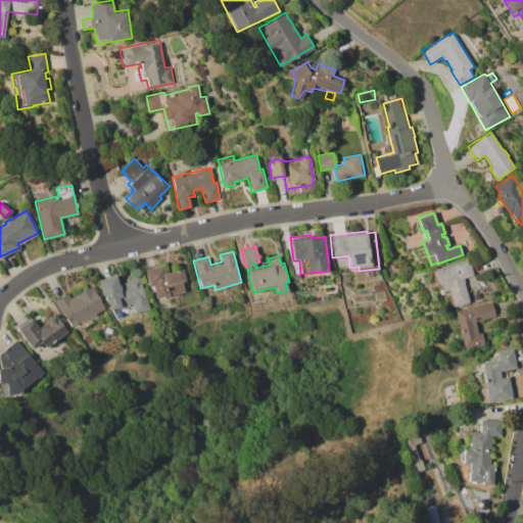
[(434,269),(468,259),(473,276),(464,279),(470,302),(454,307),(448,291),(440,293),(434,269)]
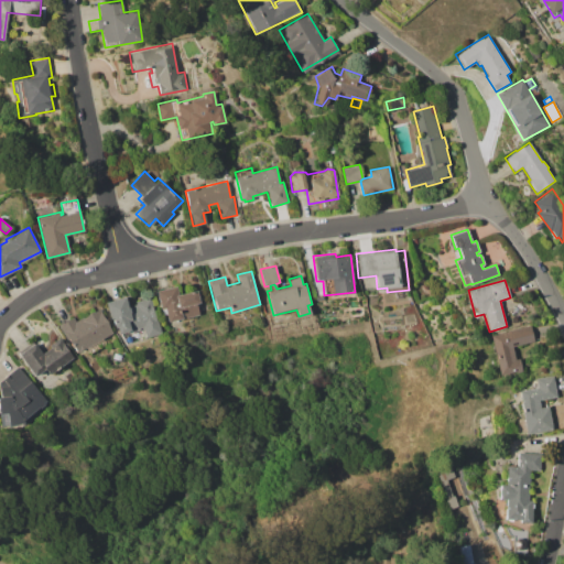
[(156,290),(175,286),(177,294),(203,289),(206,308),(198,311),(199,315),(167,321),(165,314),(162,315),(161,308),(160,308),(156,290)]
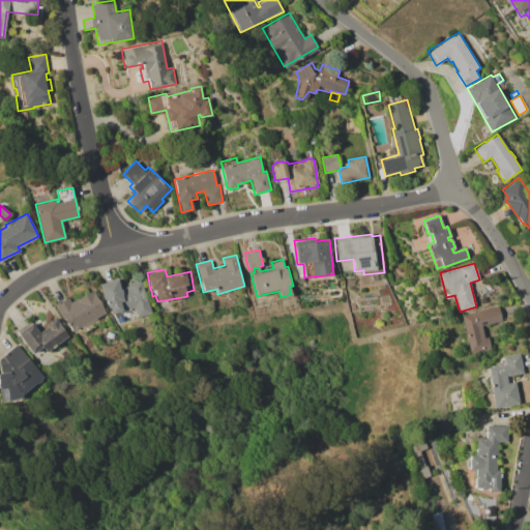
[(99,284),(117,278),(120,287),(128,284),(128,282),(140,277),(152,313),(137,318),(135,310),(133,310),(133,308),(121,313),(121,312),(110,315),(99,284)]
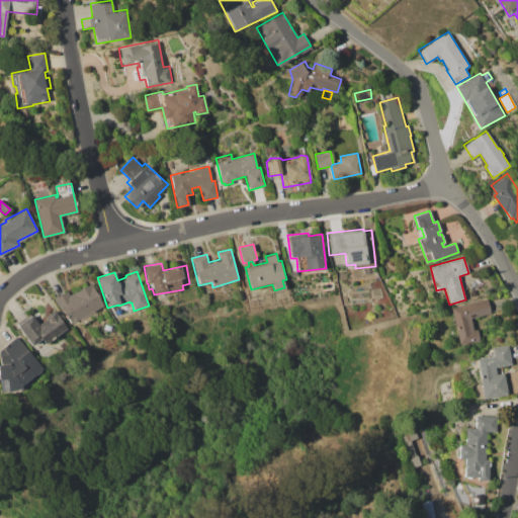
[(70,324),(67,319),(65,320),(54,298),(67,290),(69,294),(76,290),(76,291),(90,283),(103,305),(94,310),(97,316),(82,324),(79,319),(70,324)]
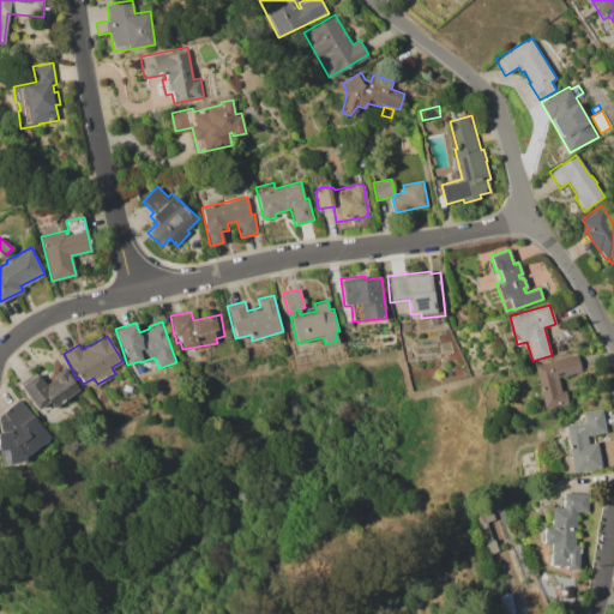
[(534,366),(577,355),(582,371),(559,377),(563,392),(565,391),(569,403),(545,409),(534,366)]
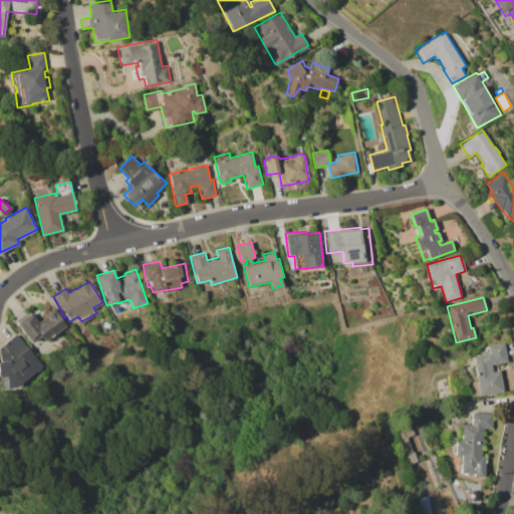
[(16,321),(29,311),(30,312),(31,311),(39,322),(46,316),(44,313),(53,307),(66,324),(45,340),(41,335),(31,342),(16,321)]
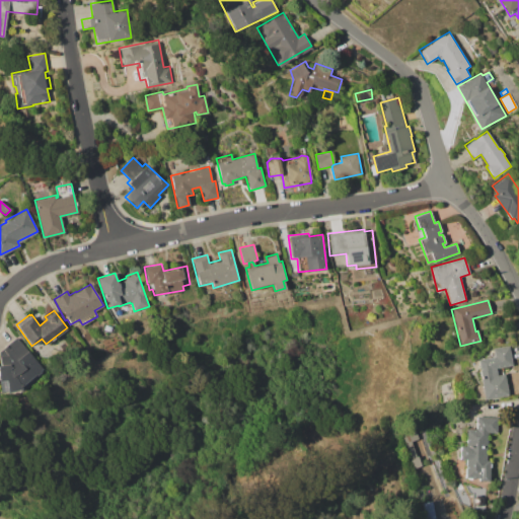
[(0,350),(16,337),(43,369),(35,374),(38,377),(26,386),(23,384),(15,390),(11,391),(6,392),(0,392),(0,350)]
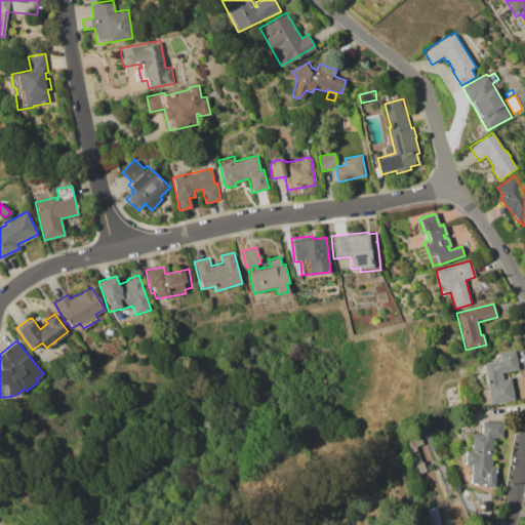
[(483,363),(500,360),(498,352),(515,349),(519,369),(501,372),(502,379),(511,377),(515,400),(490,404),(483,363)]
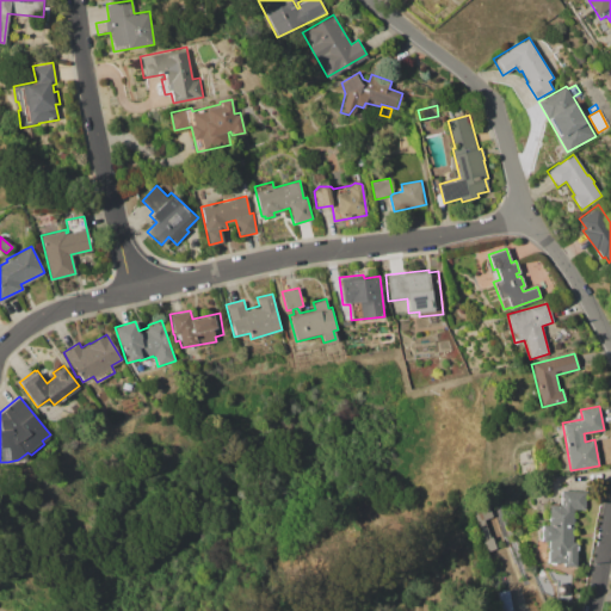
[(549,505),(561,505),(561,491),(586,491),(585,510),(573,510),(572,543),(576,543),(575,562),(548,561),(548,541),(541,541),(541,525),(549,525),(549,505)]
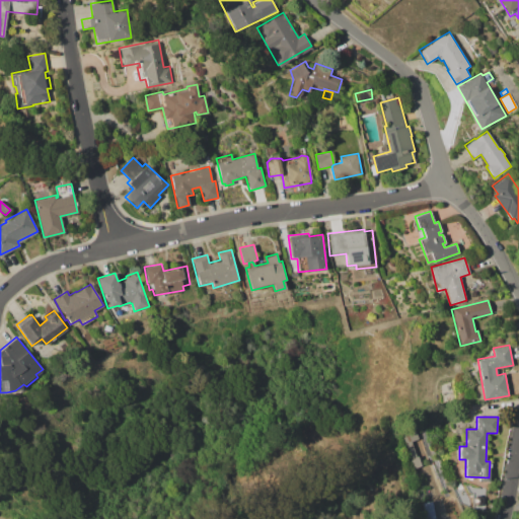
[(400,435),(415,429),(418,438),(412,441),(420,465),(413,468),(400,435)]
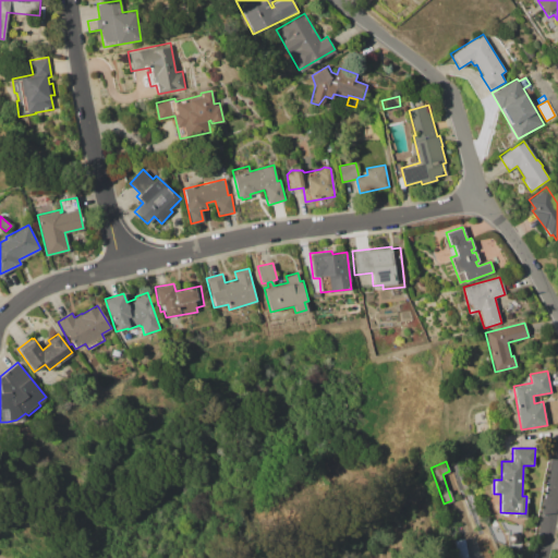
[(458,557),(455,541),(464,538),(468,556),(458,557)]
